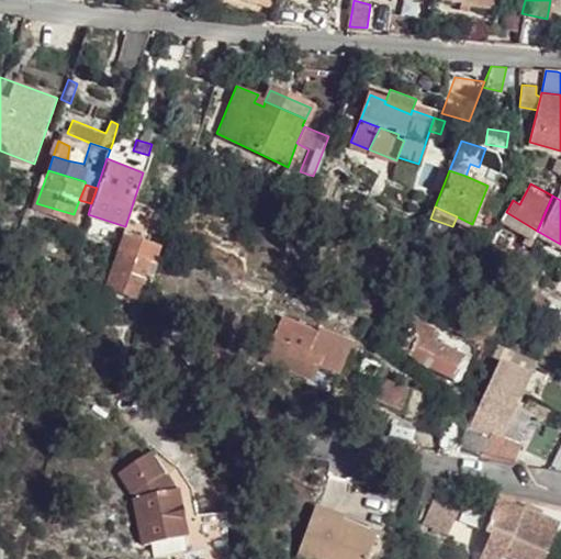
[(114,282),(142,292),(153,260),(156,261),(160,245),(123,233),(119,247),(125,249),(114,282)]
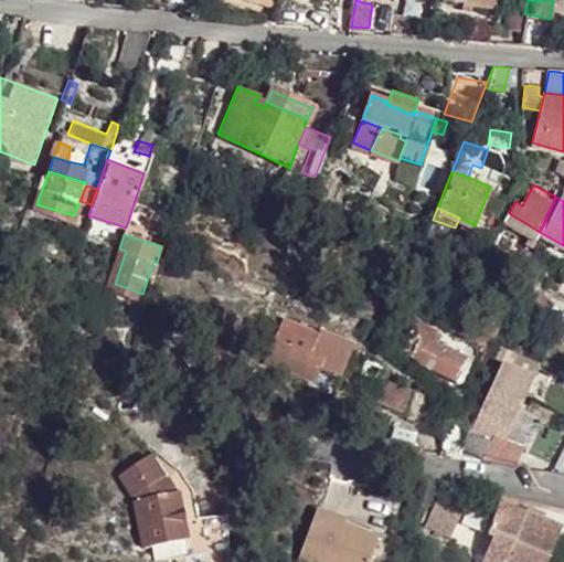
[(126,251),(119,248),(107,285),(110,286),(109,290),(140,300),(142,294),(115,284),(126,251)]
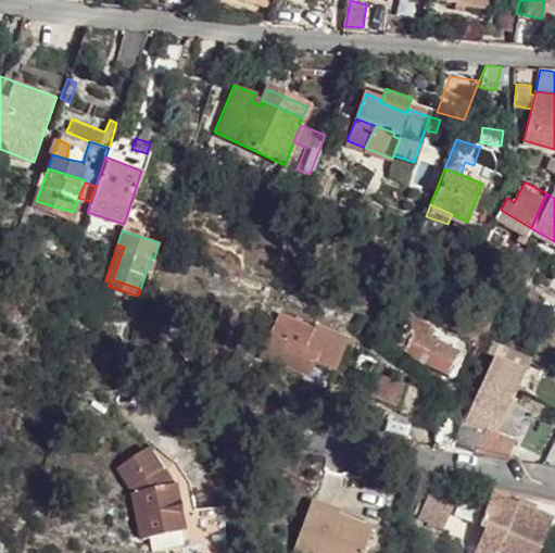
[(529,272),(519,268),(513,287),(522,290),(529,272)]
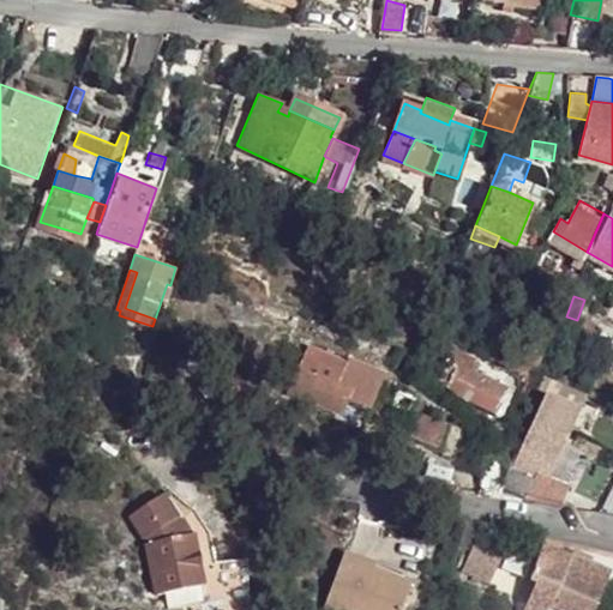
[(437,363),(449,369),(455,358),(473,368),(476,360),(470,357),(473,351),(461,345),(460,349),(446,343),(437,363)]
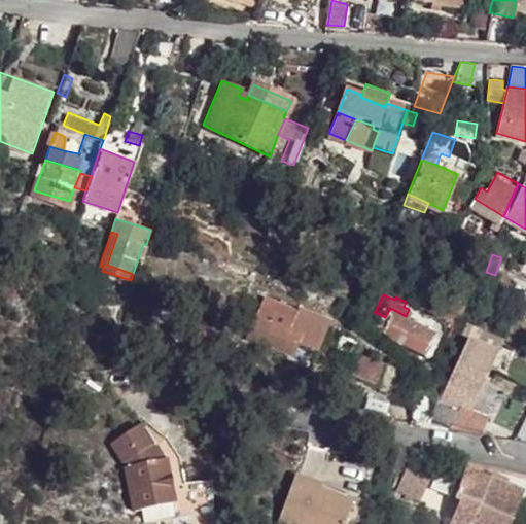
[(255,312),(247,335),(294,355),(300,343),(318,350),(325,334),(320,314),(301,305),(297,311),(265,297),(257,312),(255,312)]
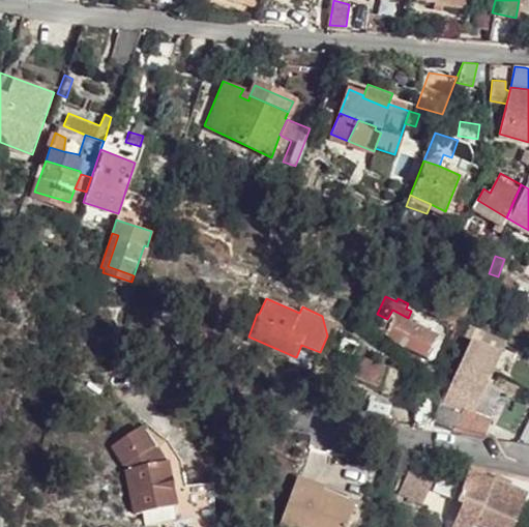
[(387,319),(382,328),(431,353),(441,334),(408,318),(392,310),(387,319)]
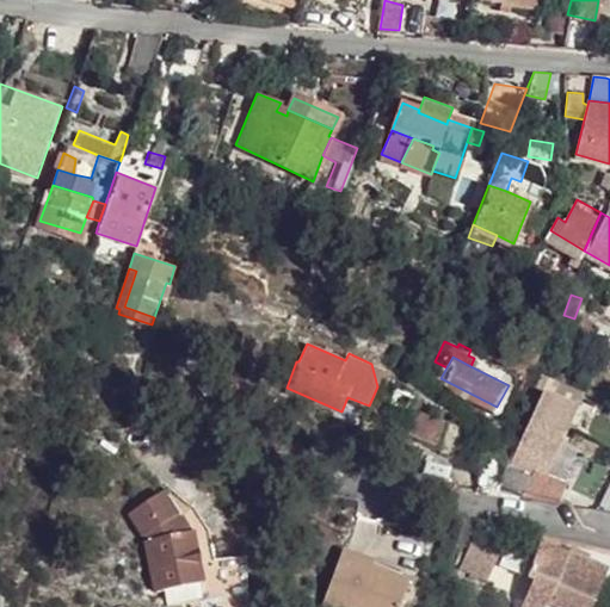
[(384,370),(371,364),(377,386),(384,370)]
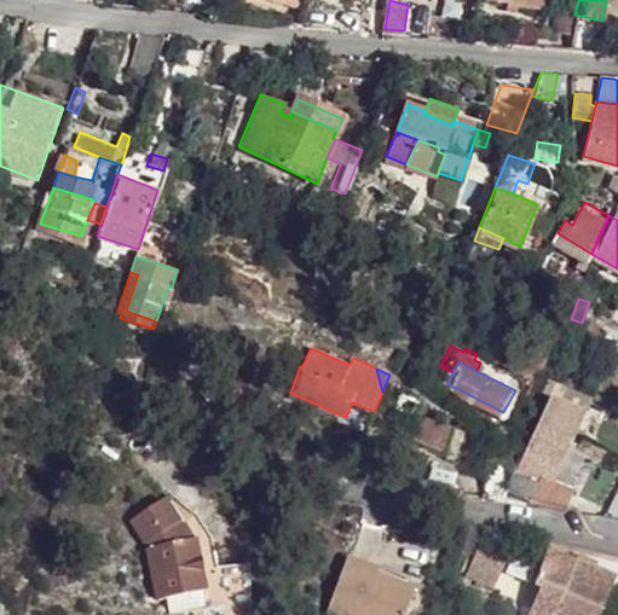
[(583,407),(589,395),(546,376),(541,388),(548,393),(570,402),(583,407)]
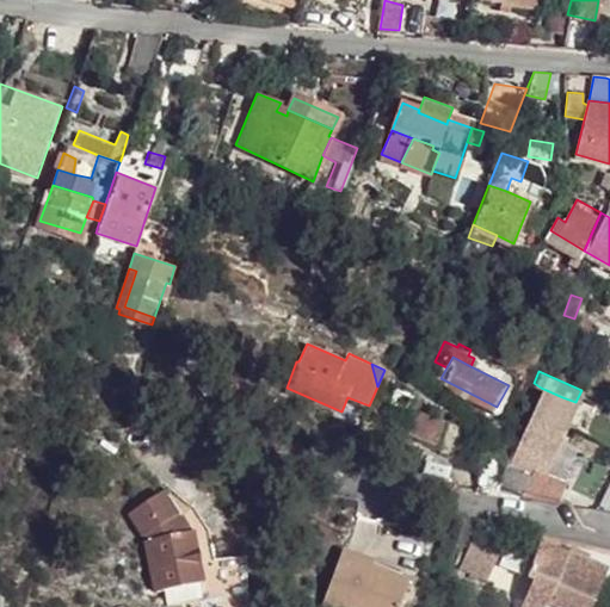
[(562,397),(541,388),(517,444),(538,453),(550,429),(562,397)]
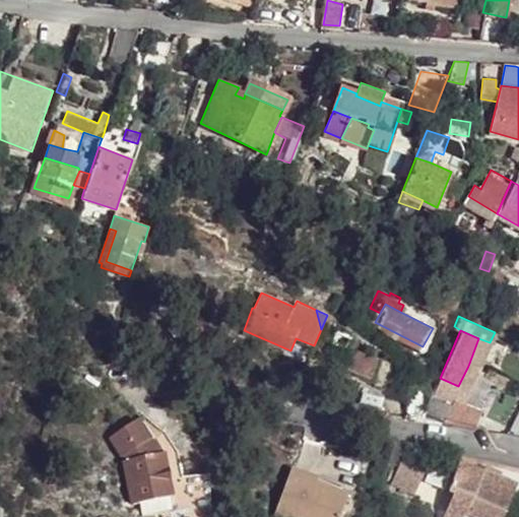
[(290,350),(288,356),(306,364),(314,345),(296,338),(290,350)]
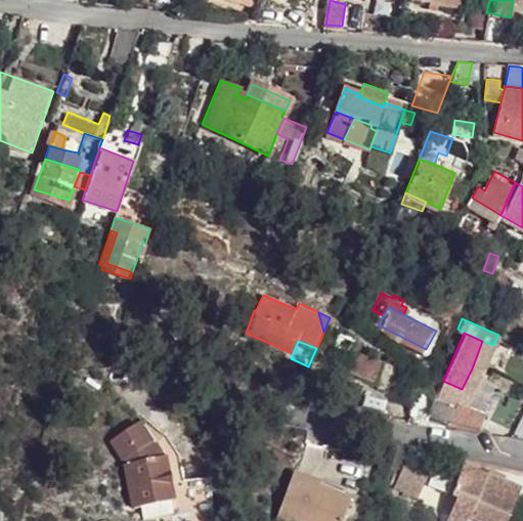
[(472,368),(487,374),(499,347),(493,345),(482,341),(472,368)]
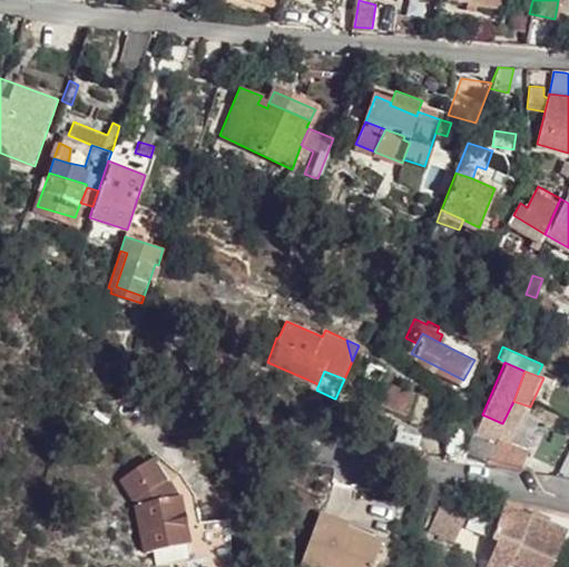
[(406,414),(413,394),(388,384),(380,404),(406,414)]
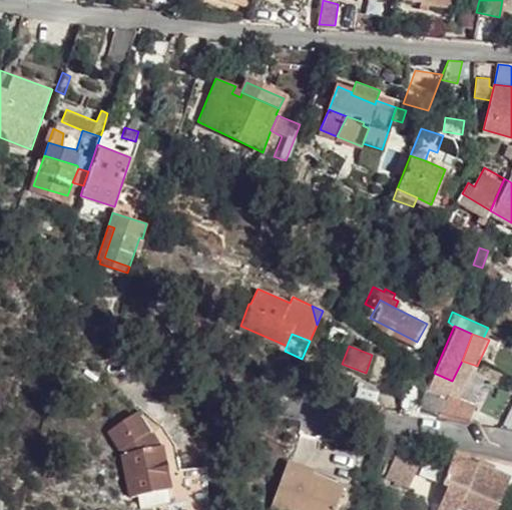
[(433,367),(405,357),(397,378),(407,388),(403,407),(418,410),(433,367)]
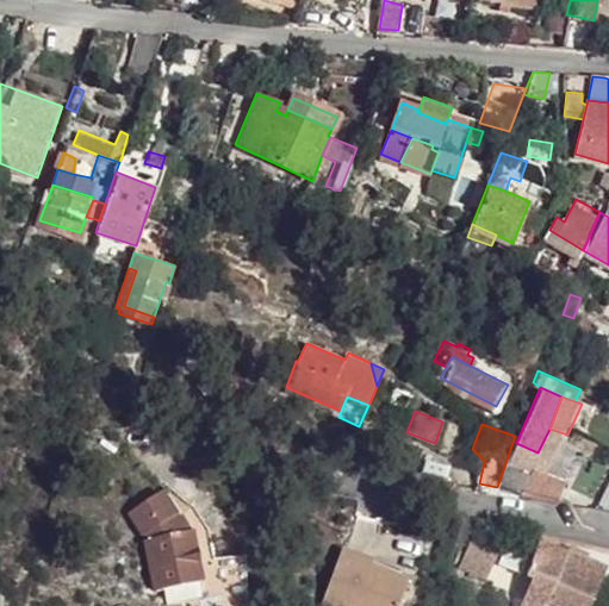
[(550,429),(538,453),(541,454),(534,469),(550,474),(567,435),(550,429)]
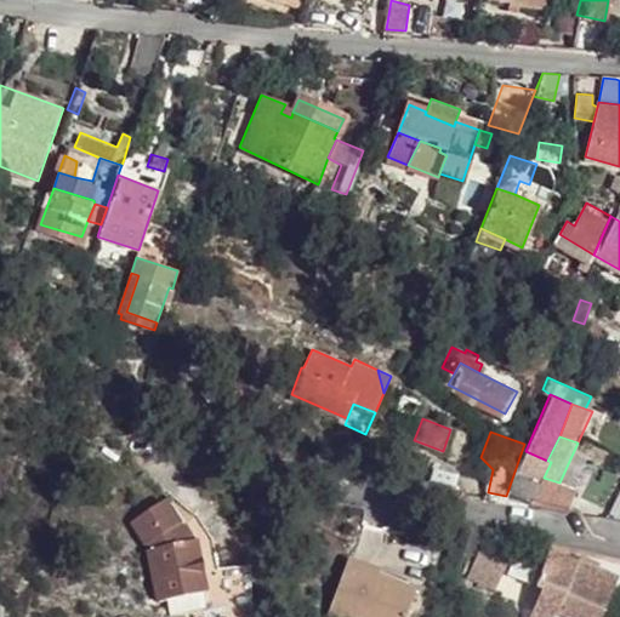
[(568,508),(570,490),(559,483),(544,478),(551,462),(547,461),(525,451),(517,469),(542,480),(534,502),(568,508)]
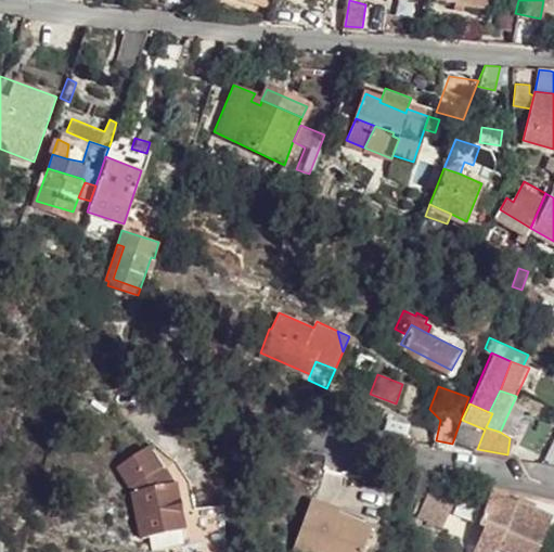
[(452,444),(477,449),(485,429),(462,420),(452,444)]
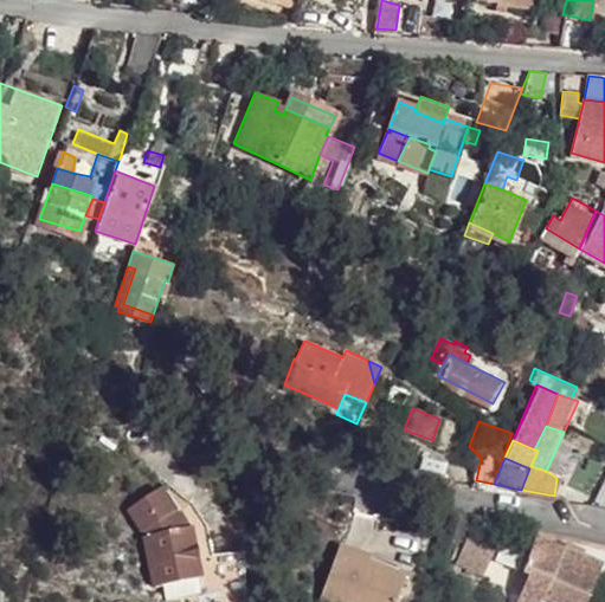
[(604,483),(593,503),(604,504),(604,483)]
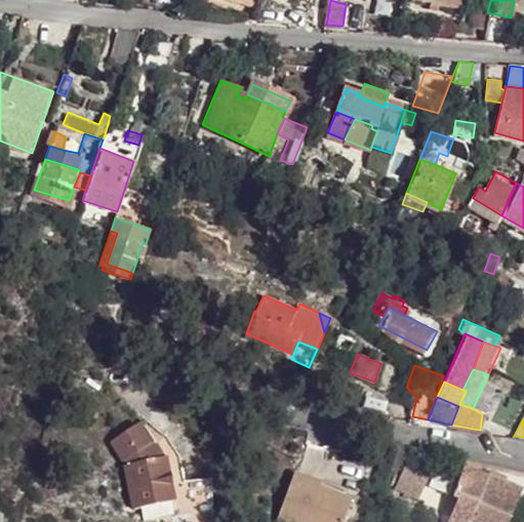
[(133,422),(108,439),(120,458),(122,457),(124,463),(121,463),(130,507),(137,506),(168,499),(185,495),(180,479),(175,453),(161,455),(145,458),(139,446),(147,442),(133,422)]
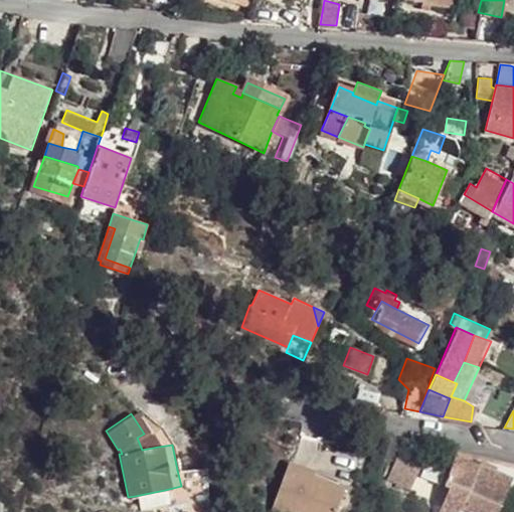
[(144,434),(137,438),(142,450),(158,447),(150,434),(144,434)]
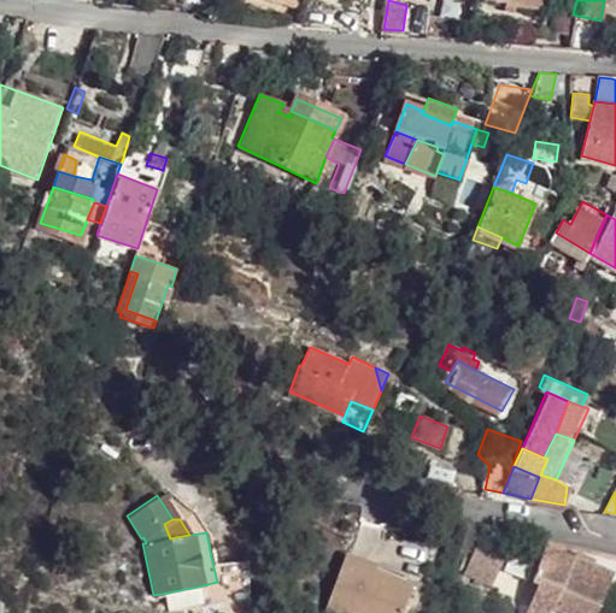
[(494,554),(477,547),(469,567),(487,573),(494,554)]
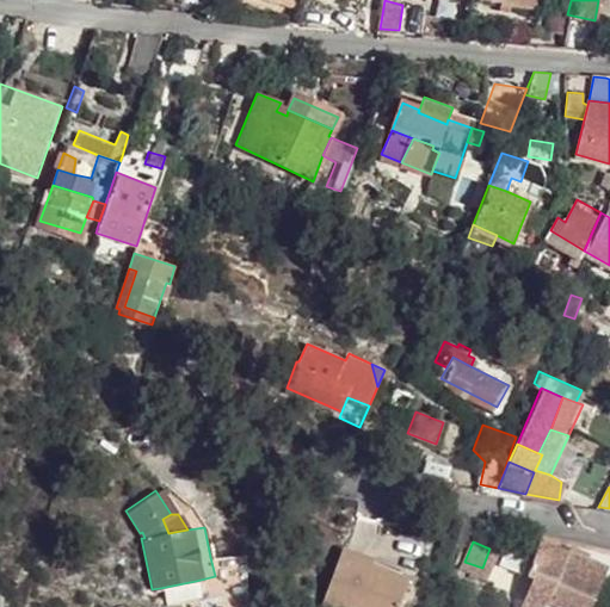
[(567,556),(546,546),(538,564),(534,580),(529,594),(548,601),(550,602),(567,556)]
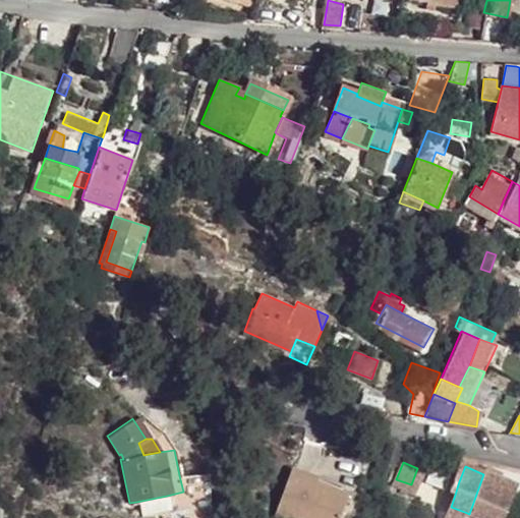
[(206,469),(179,475),(183,492),(186,506),(211,502),(211,494),(206,469)]
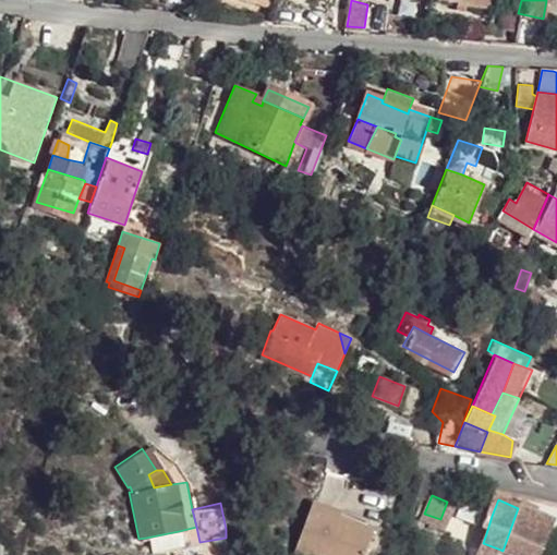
[(328,522),(330,517),(334,509),(311,503),(306,516),(328,522)]
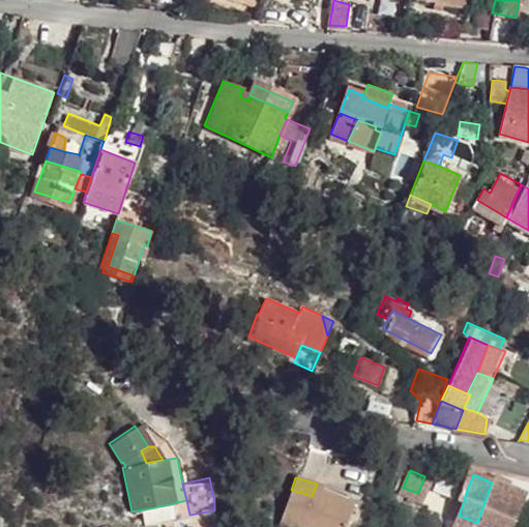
[(504,487),(527,494),(528,491),(528,488),(507,479),(504,487)]
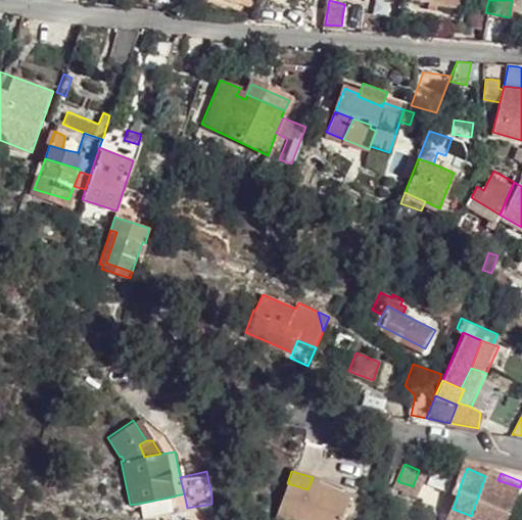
[(497,480),(485,476),(471,516),(481,519),(509,519),(520,487),(497,480)]
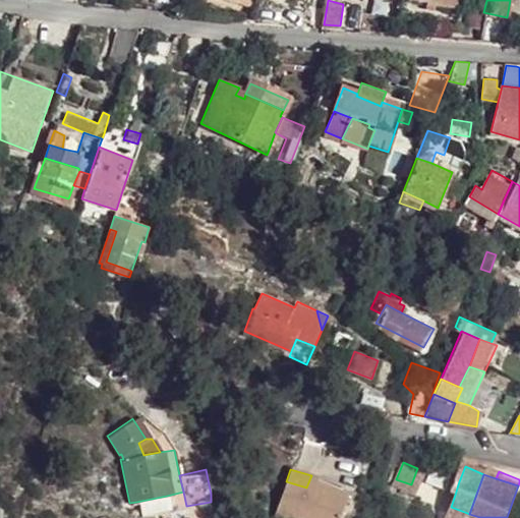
[(286,481),(274,517),(277,517),(338,517),(346,496),(308,482),(306,487),(286,481)]
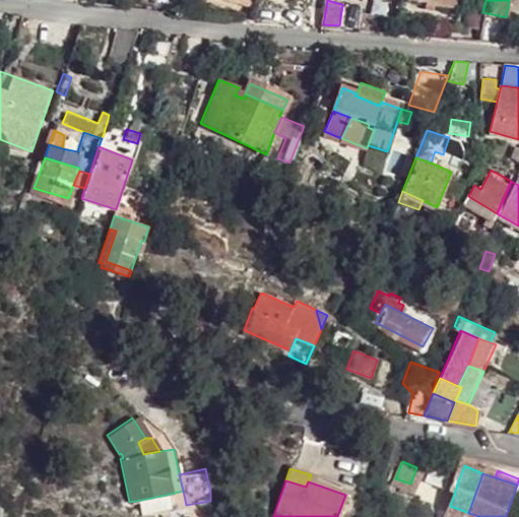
[(454,494),(458,480),(453,482),(450,492),(454,494)]
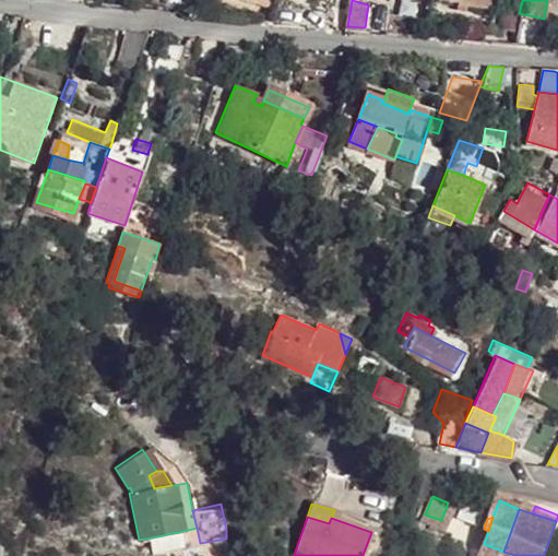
[(179,532),(146,539),(149,552),(181,546),(179,532)]
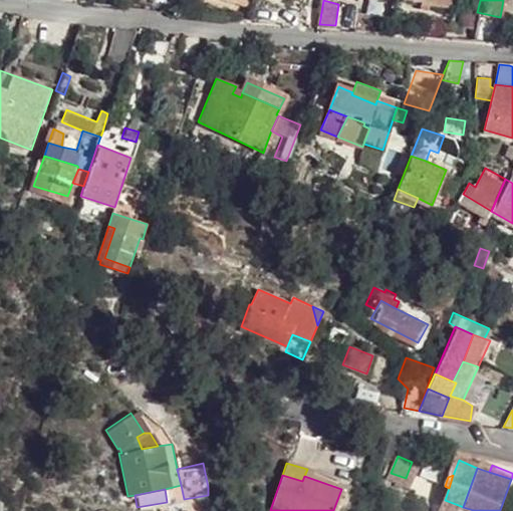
[(458,510),(461,506),(445,500),(440,510),(458,510)]
